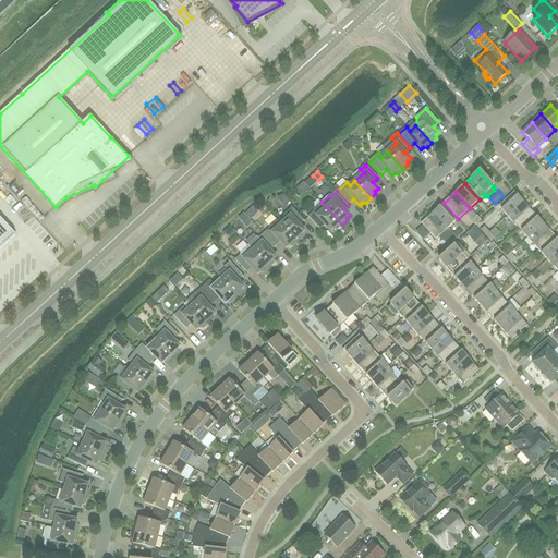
[(514,192),(498,206),(507,216),(523,202),(514,192)]
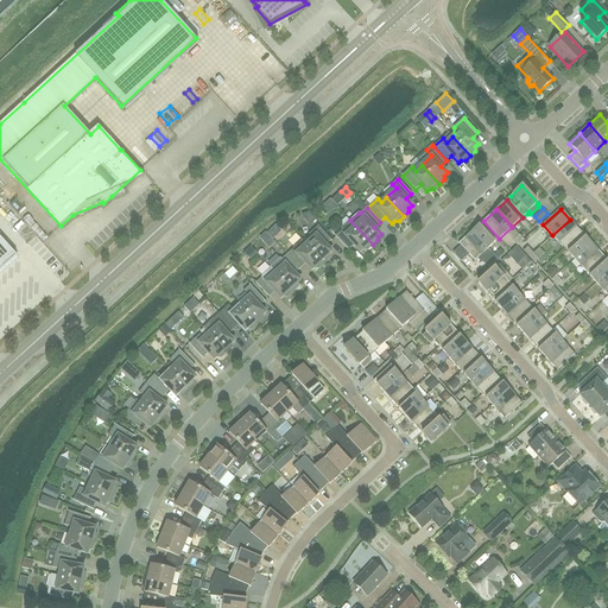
[(316,220),(310,211),(302,215),(311,225),(316,220)]
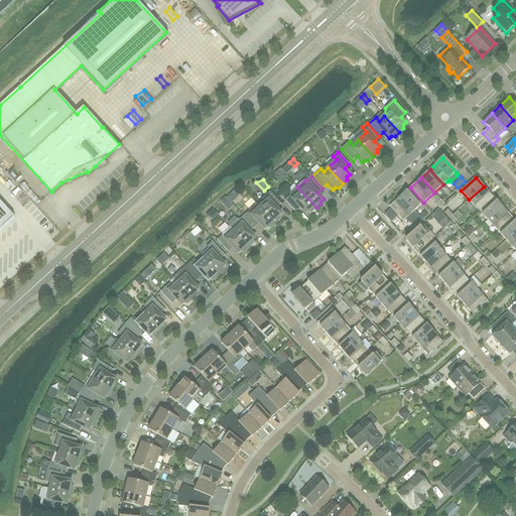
[(494,198),(484,186),(469,200),(479,212),(494,198)]
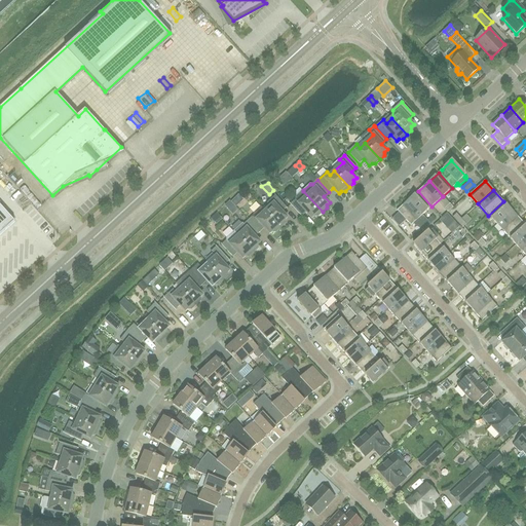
[(295,199),(290,204),(302,217),(306,213),(311,218),(314,216),(317,216),(323,212),(303,191),(295,197),(295,199)]
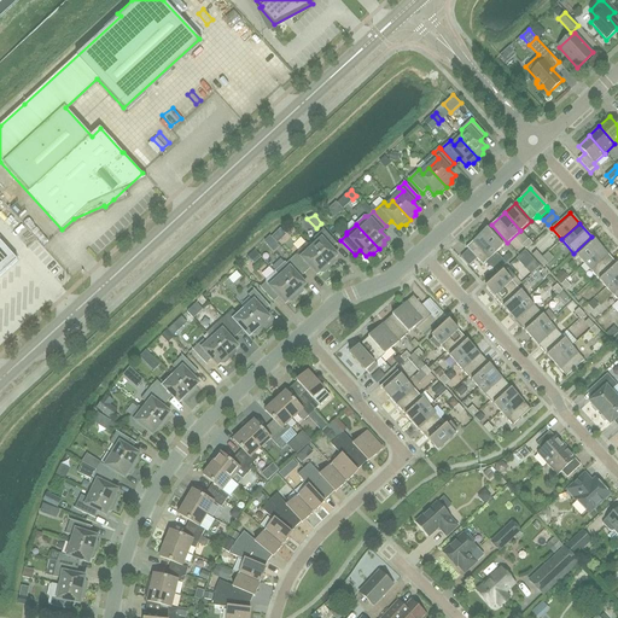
[(507,243),(491,225),(481,234),(496,252),(507,243)]
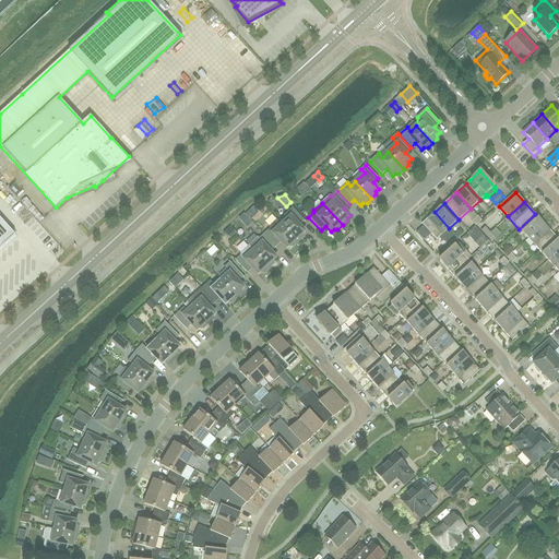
[(282,224),(298,242),(302,238),(302,234),(306,232),(300,225),(305,221),(293,207),(284,215),(287,219),(282,224)]
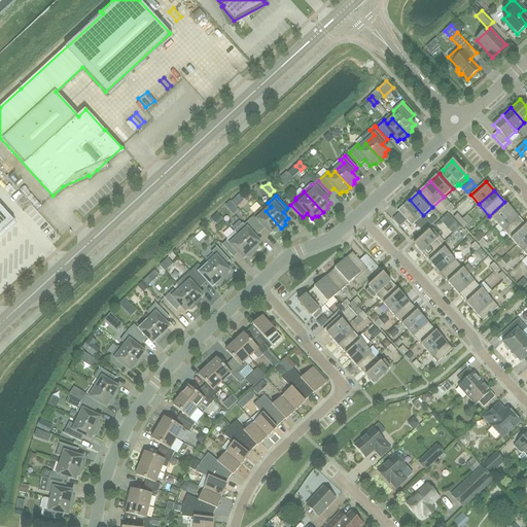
[(423,215),(410,200),(397,211),(412,226),(423,215)]
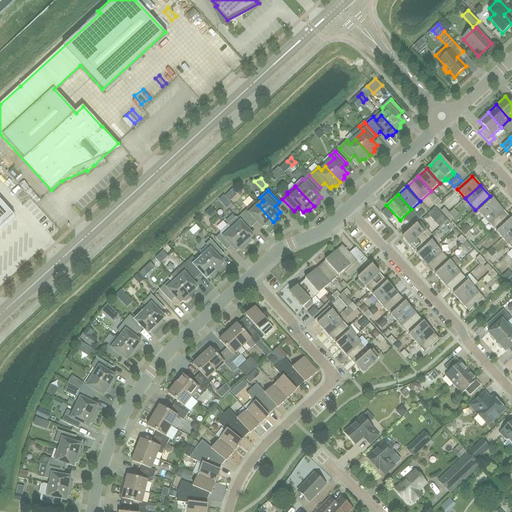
[(498,205),(490,196),(475,210),(484,218),(498,205)]
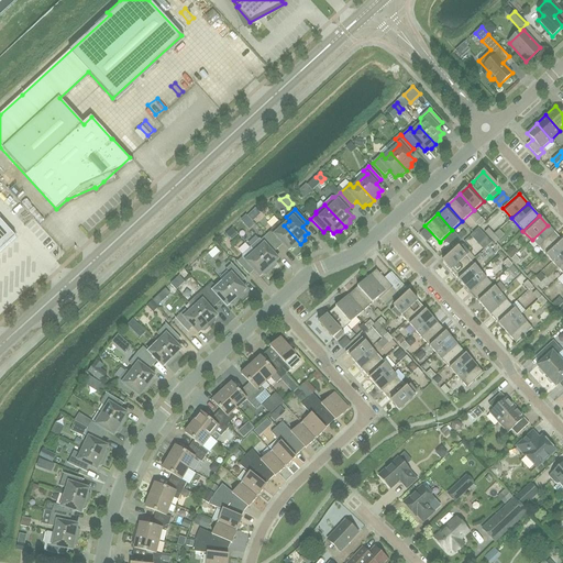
[(479,228),(485,222),(482,218),(475,223),(479,228)]
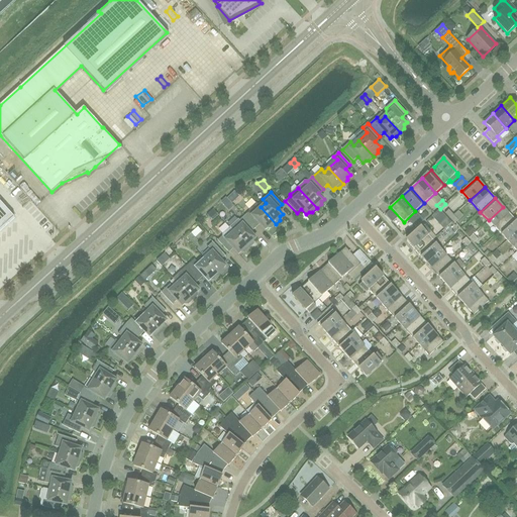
[(0,230),(14,218),(0,201),(0,230)]
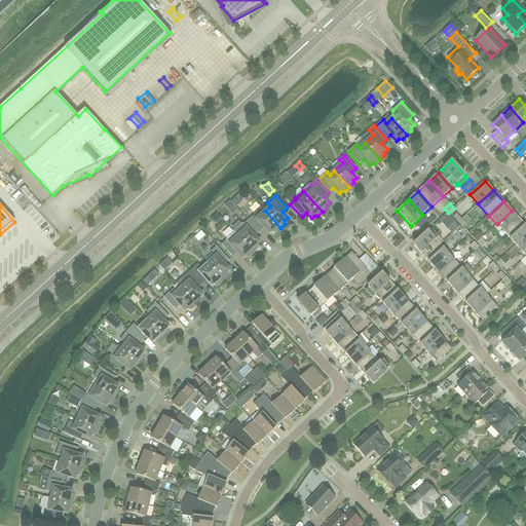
[(253,213),(254,216),(249,220),(260,232),(264,228),(269,234),(272,231),(276,231),(280,228),(265,211),(265,212),(260,207),(253,213)]
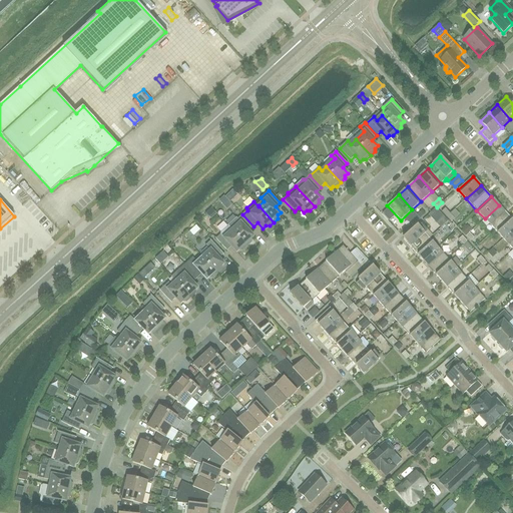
[(499,205),(485,218),(495,229),(510,216),(499,205)]
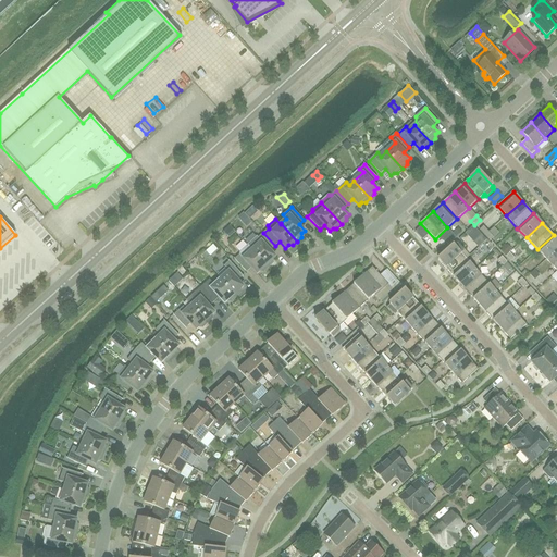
[(483,225),(480,230),(484,235),(489,232),(483,225)]
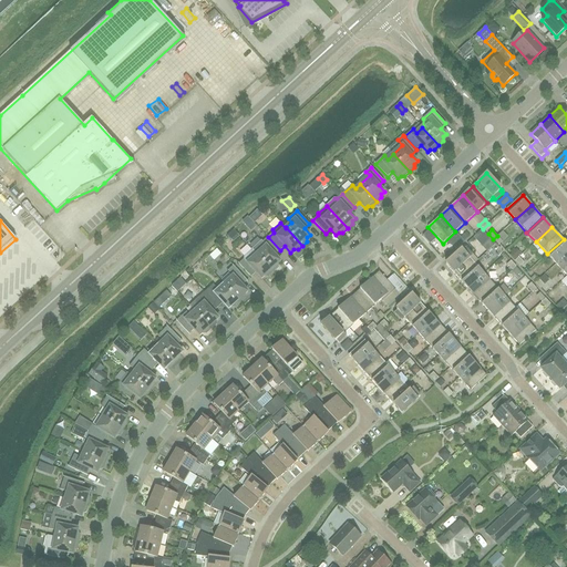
[(474,237),(481,244),(488,237),(482,230),(474,237)]
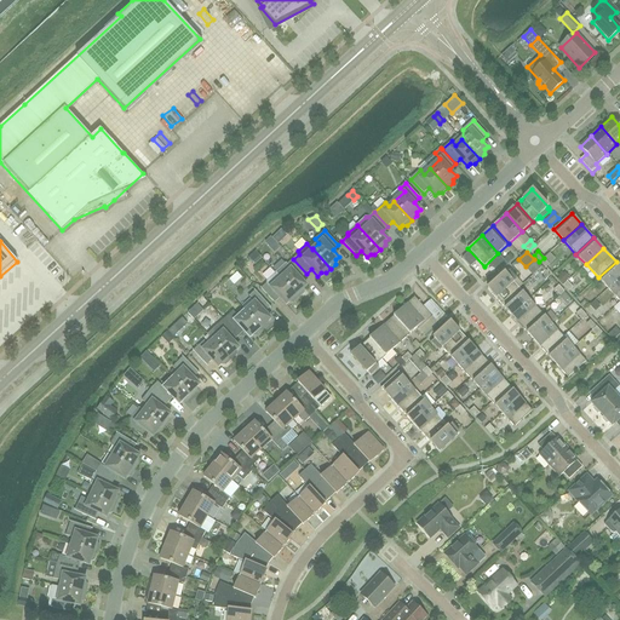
[(504,259),(503,258),(498,262),(504,269),(509,264),(507,263),(504,259)]
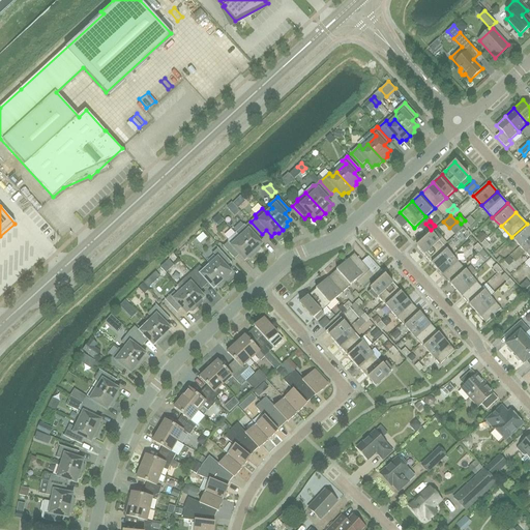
[(470,226),(465,221),(461,224),(466,229),(470,226)]
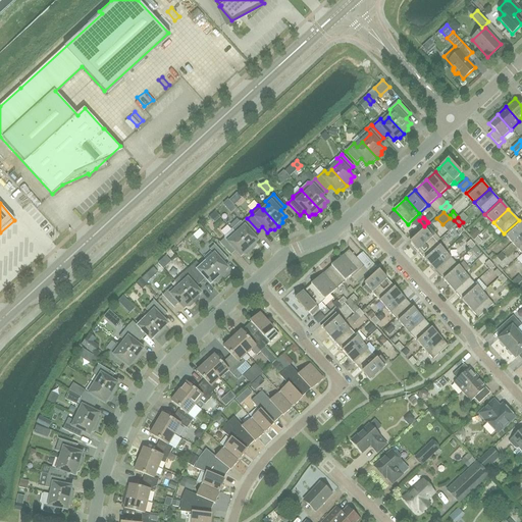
[(245,226),(237,233),(252,251),(256,247),(256,243),(259,241),(253,235),(258,230),(247,218),(242,222),(245,226)]
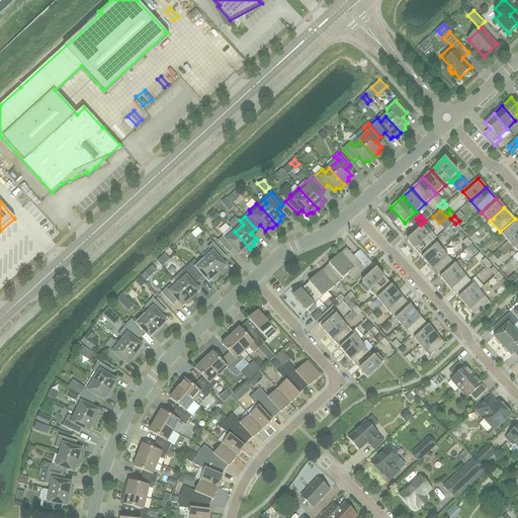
[(517,231),(517,222),(515,219),(500,232),(508,241),(517,231)]
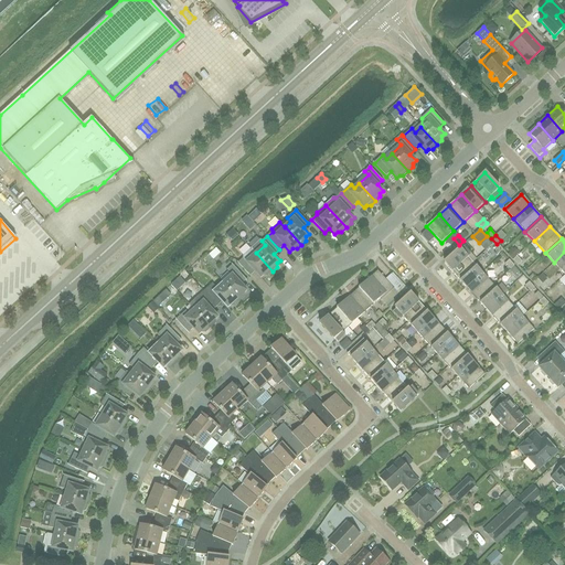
[(217,253),(224,248),(220,243),(213,247),(217,253)]
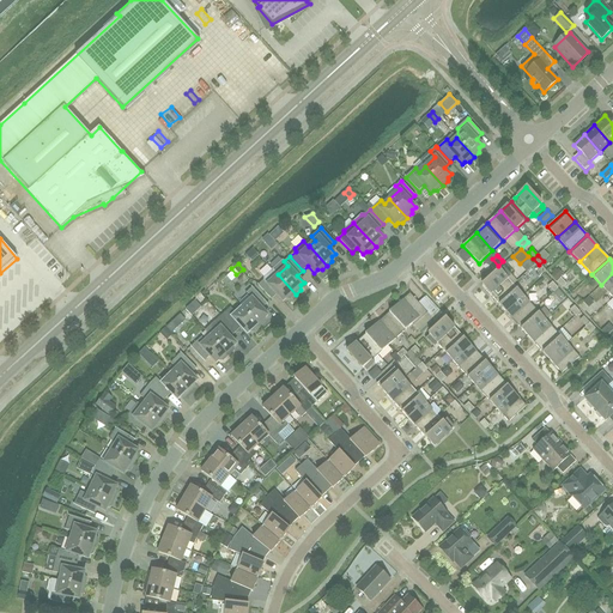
[(501,271),(501,269),(483,286),(496,302),(514,285),(509,279),(511,277),(504,268),(501,271)]
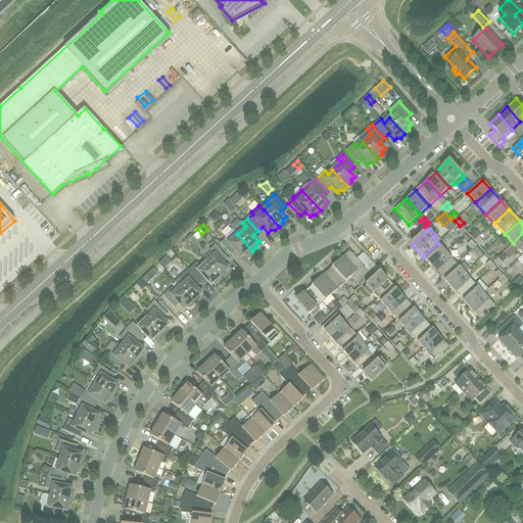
[(475,240),(481,234),(477,229),(470,235),(475,240)]
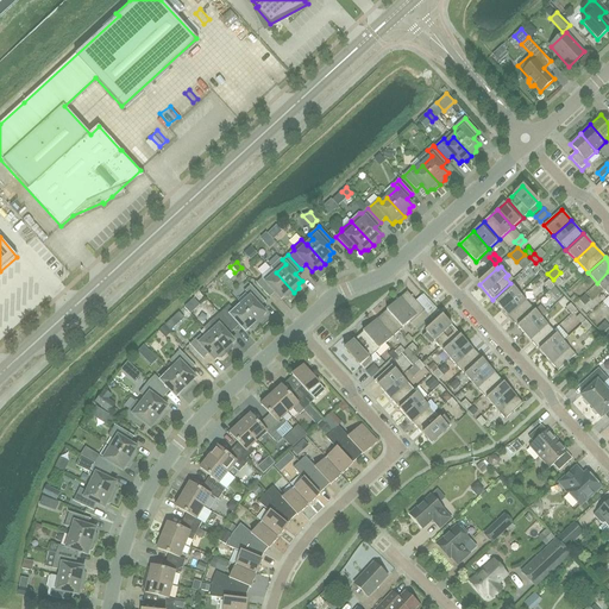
[(276,272),(271,268),(262,276),(262,278),(256,283),(269,297),(275,293),(281,300),(284,296),(288,297),(294,293),(276,272)]
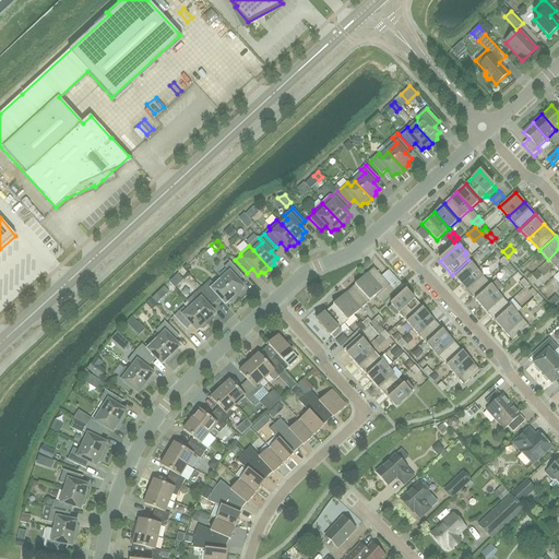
[(558,272),(558,249),(548,260),(558,272)]
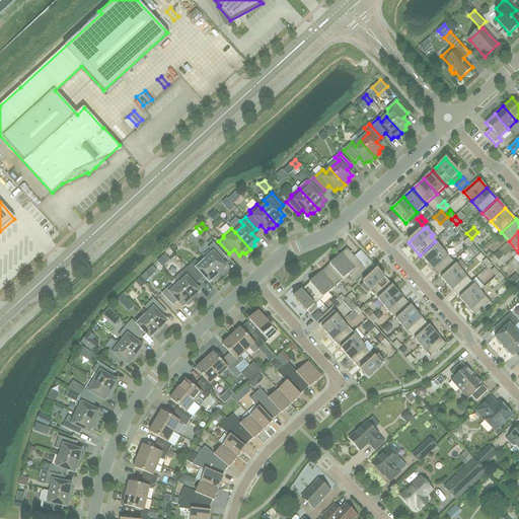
[(479,240),(475,235),(471,238),(475,244),(479,240)]
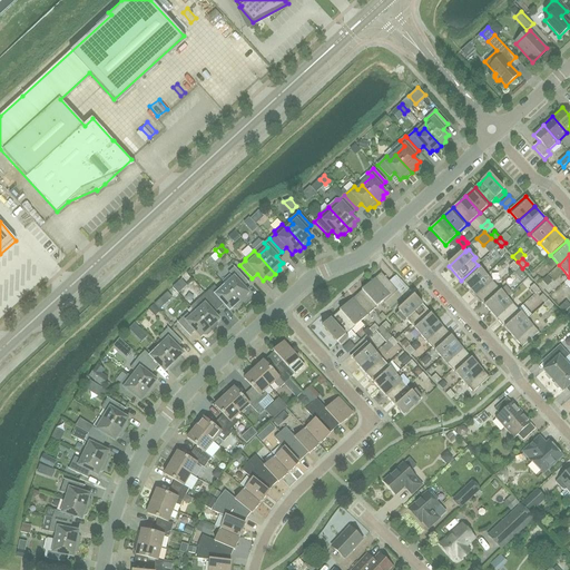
[(519,267),(514,262),(510,266),(514,272),(519,267)]
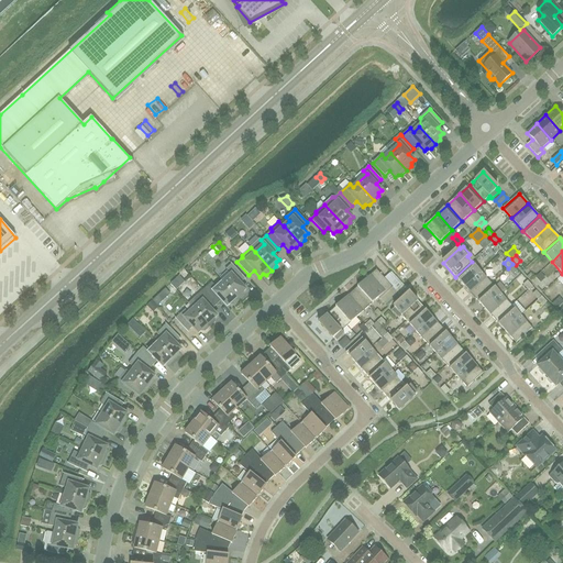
[(481,272),(472,262),(455,277),(464,287),(481,272)]
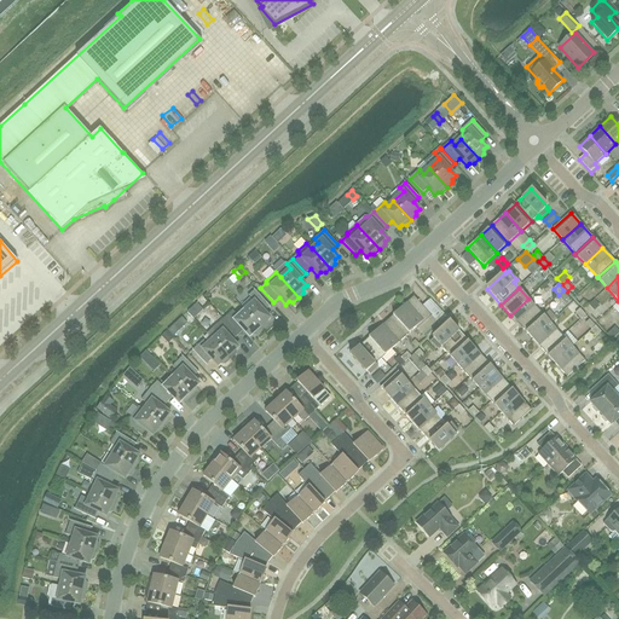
[(244,311),(262,330),(267,325),(267,320),(271,318),(265,312),(270,306),(255,290),(249,295),(255,301),(244,311)]
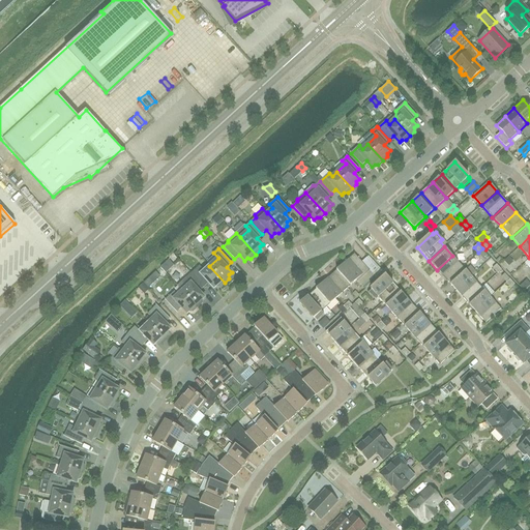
[(489,256),(483,251),(479,255),(483,260),(489,256)]
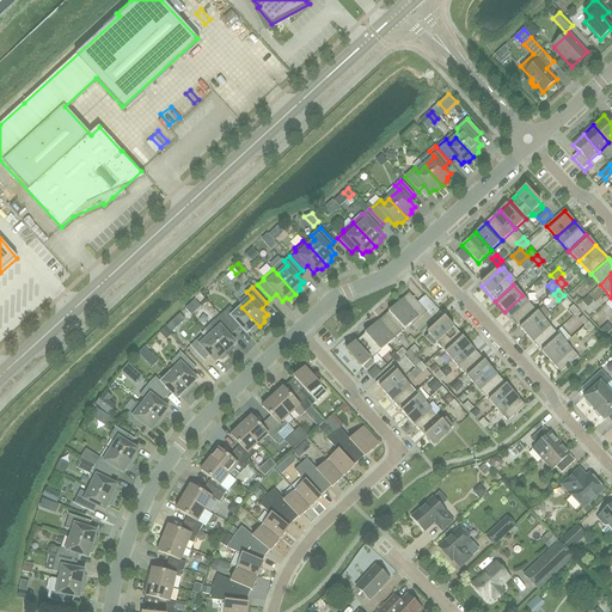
[(409,293),(396,305),(412,323),(414,325),(427,312),(418,303),(409,293)]
